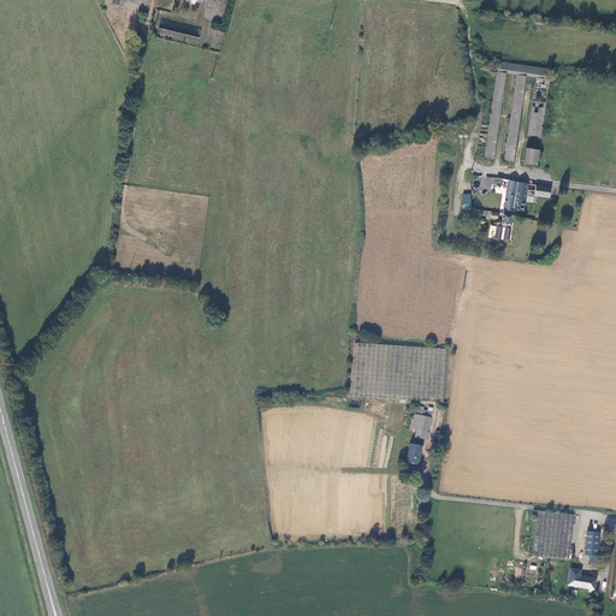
[(548,67),(499,61),(485,155),(493,158),(505,72),(517,73),(505,159),(514,160),(526,76),(537,77),(529,135),(542,136),(545,108),(546,101),(549,80),(546,78),(548,67)]
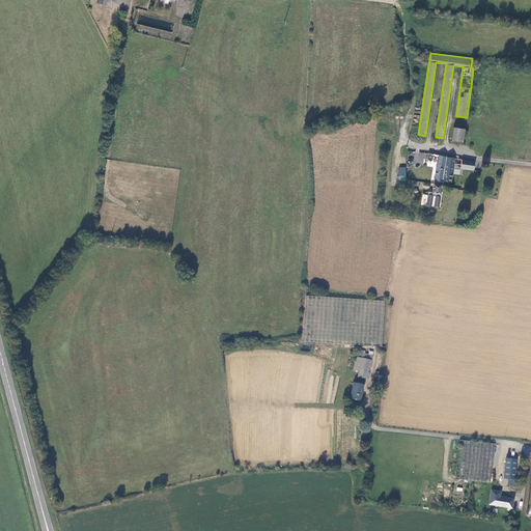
[(465,129),(454,127),(452,140),(463,141),(465,129)]
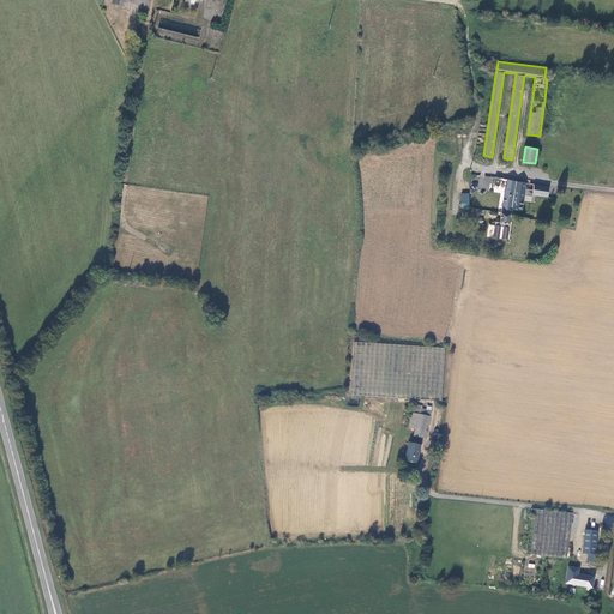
[(486,176),(482,190),(488,191),(493,178),(486,176)]
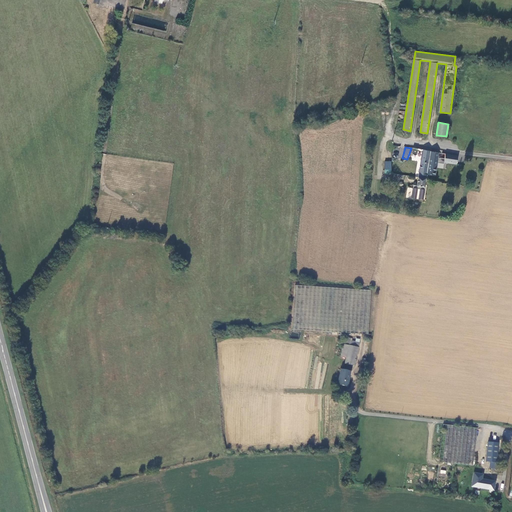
[(430,151),(413,148),(411,161),(421,162),(418,186),(415,186),(413,199),(425,200),(427,187),(425,187),(427,175),(430,151)]
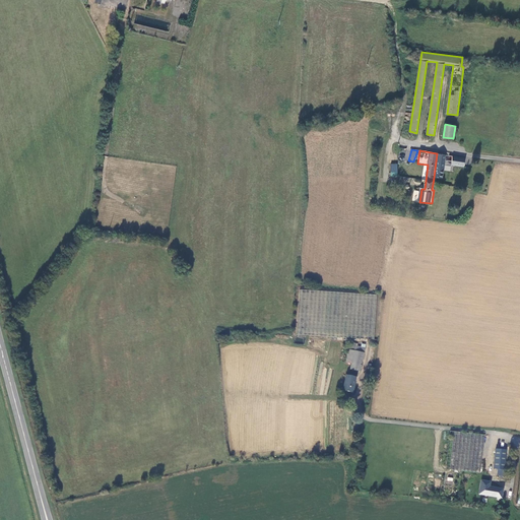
[(445,154),(437,153),(434,178),(442,179),(444,166),(445,154)]
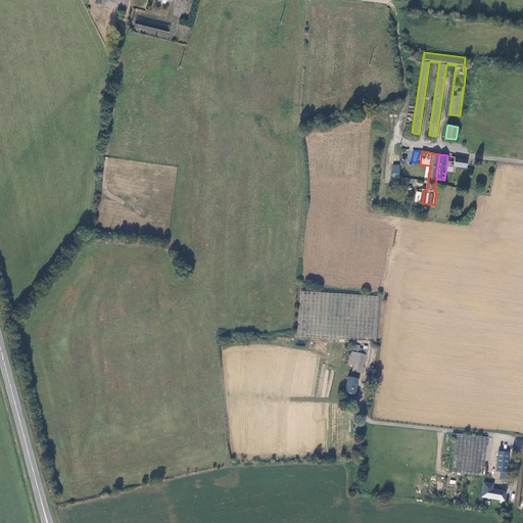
[(468,158),(447,155),(446,167),(455,168),(455,165),(467,168),(468,158)]
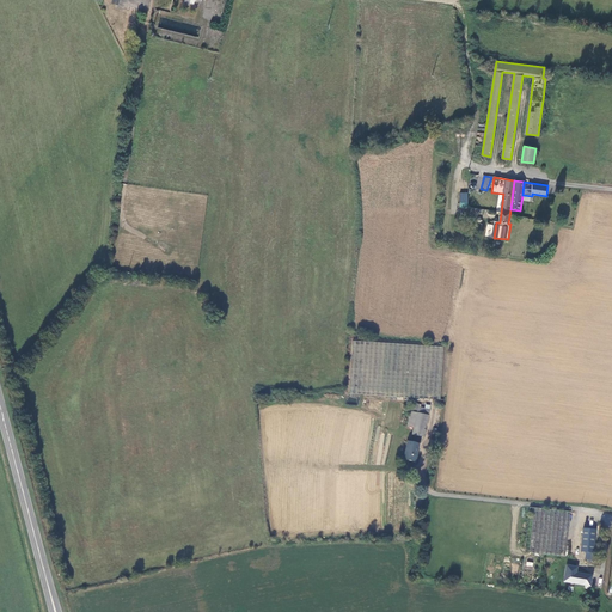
[(424,405),(415,403),(414,409),(417,410),(414,427),(426,429),(429,410),(423,408),(424,405)]
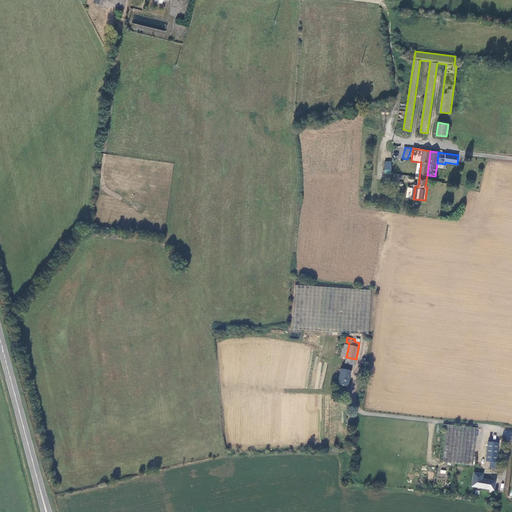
[(347,386),(350,371),(341,369),(338,384),(347,386)]
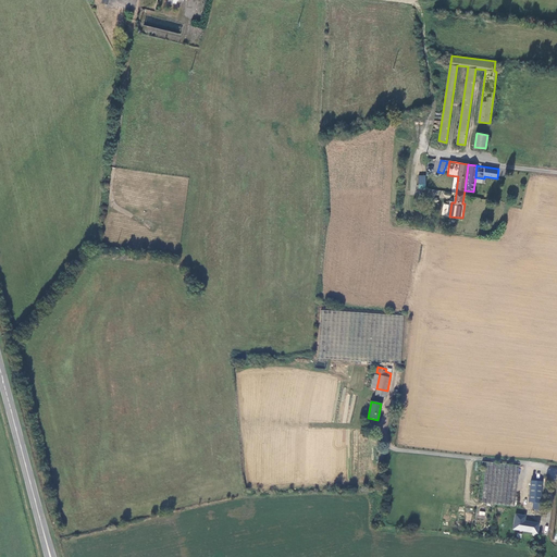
[(522,508),(528,467),(482,461),(478,503),(522,508)]
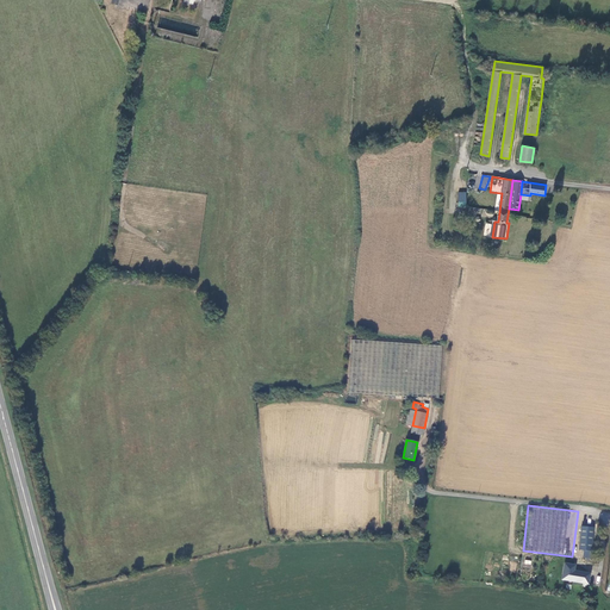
[(591,558),(593,529),(583,528),(580,549),(584,549),(584,556),(591,558)]
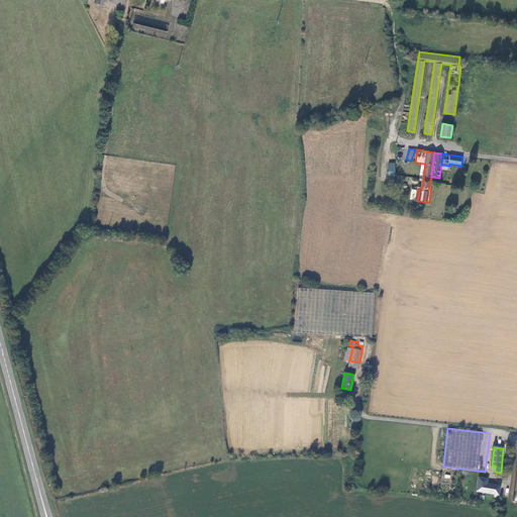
[(500,486),(487,485),(486,493),(499,495),(500,486)]
